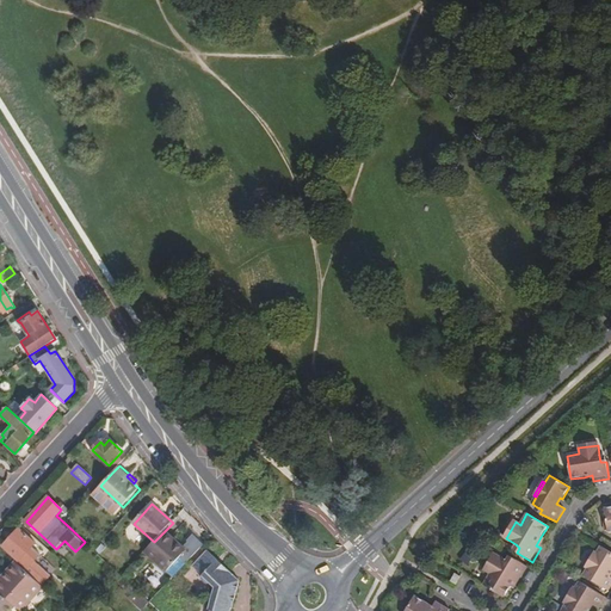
[(506,538),(516,522),(512,520),(503,537),(506,538)]
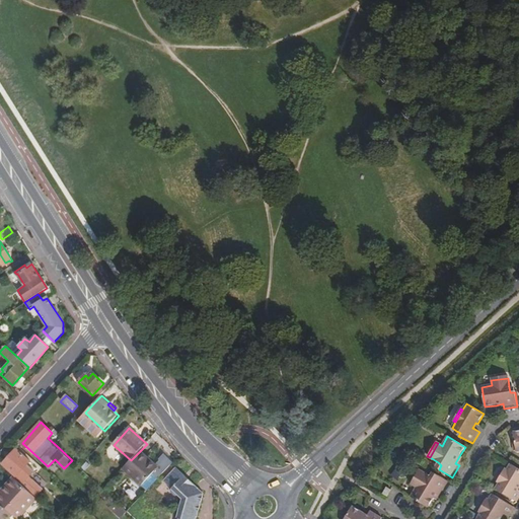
[(16,477),(14,479),(15,480),(26,490),(31,485),(24,478),(22,479),(18,475),(30,461),(16,449),(5,461),(0,456),(0,466),(0,467),(2,465),(16,477)]
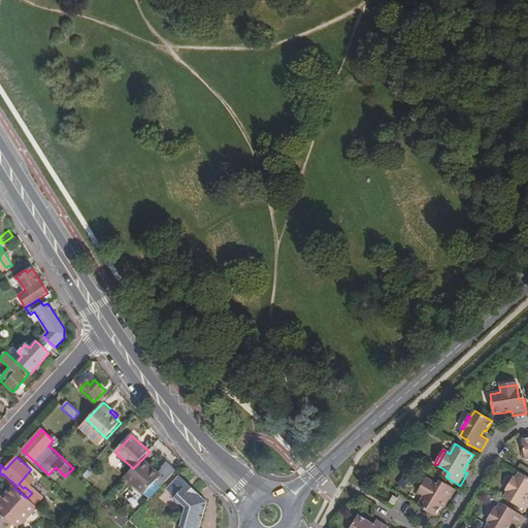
[(133,468),(126,476),(151,499),(177,470),(168,462),(163,467),(164,468),(159,474),(162,476),(160,479),(147,468),(150,465),(142,459),(133,468)]
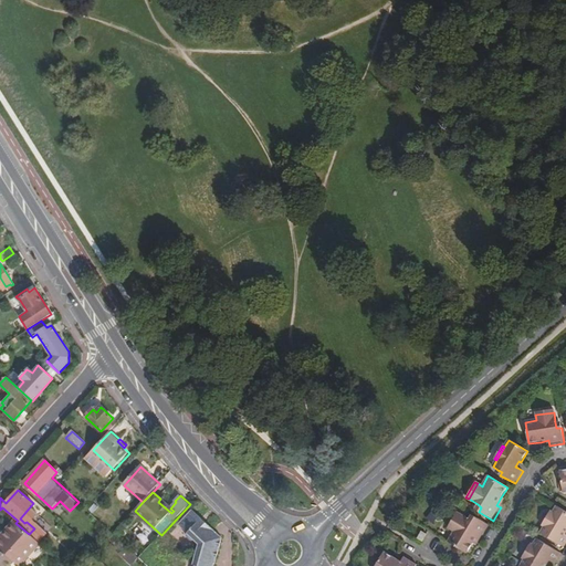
[(174,511),(170,509),(160,499),(158,502),(171,513),(174,511)]
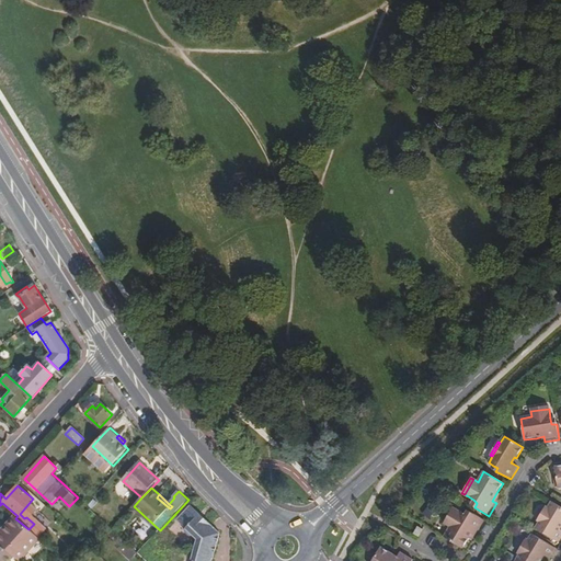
[(560,530),(560,529),(559,528),(560,523),(560,507),(551,502),(548,508),(540,521),(535,529),(559,542),(560,538),(560,530)]
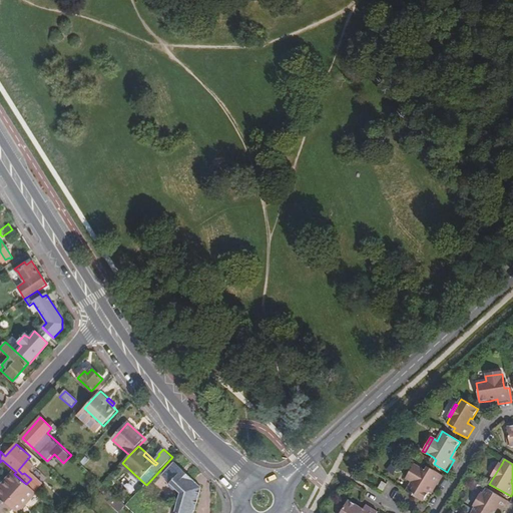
[(0,461),(0,486),(1,485),(4,487),(15,475),(14,474),(0,462),(0,461)]
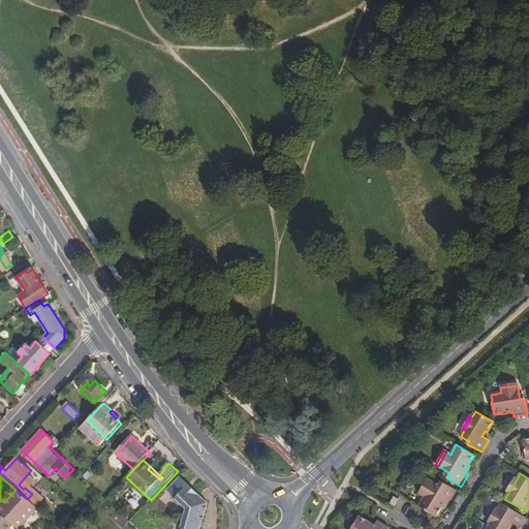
[(200,528),(208,502),(193,489),(191,491),(188,488),(190,486),(182,477),(169,490),(178,497),(185,504),(188,508),(183,528),(200,528)]
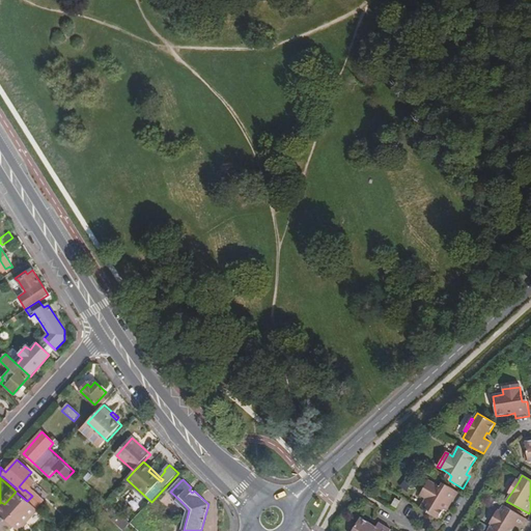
[(509,492),(511,493),(519,481),(515,479),(509,492)]
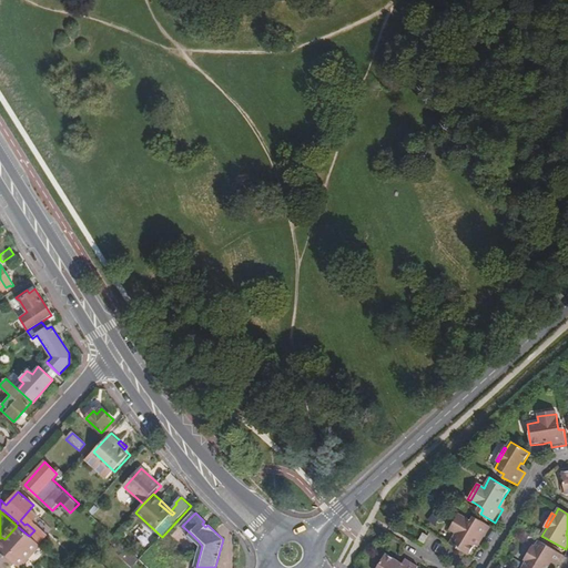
[(450,530),(452,531),(460,516),(458,515),(450,530)]
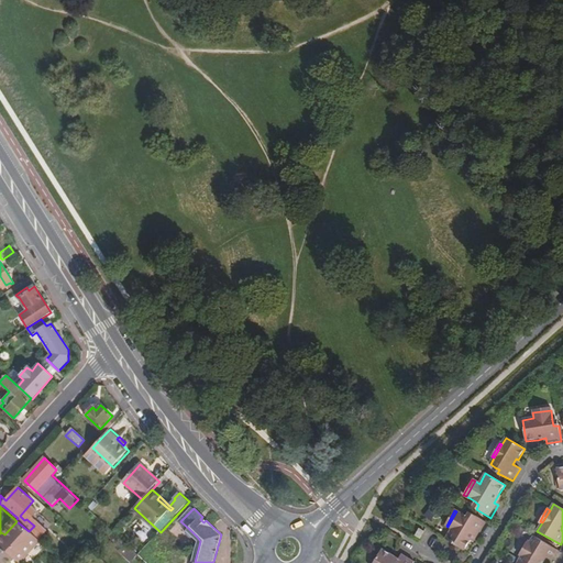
[(465,551),(472,540),(475,533),(479,536),(487,523),(473,515),(471,519),(466,517),(456,511),(448,527),(452,529),(446,540),(465,551)]
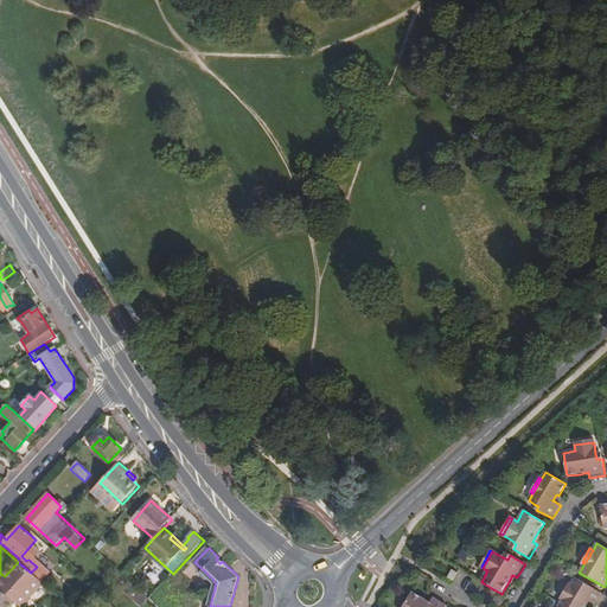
[(0,588),(16,602),(20,606),(42,582),(31,573),(18,562),(5,576),(1,574),(0,575),(0,588)]
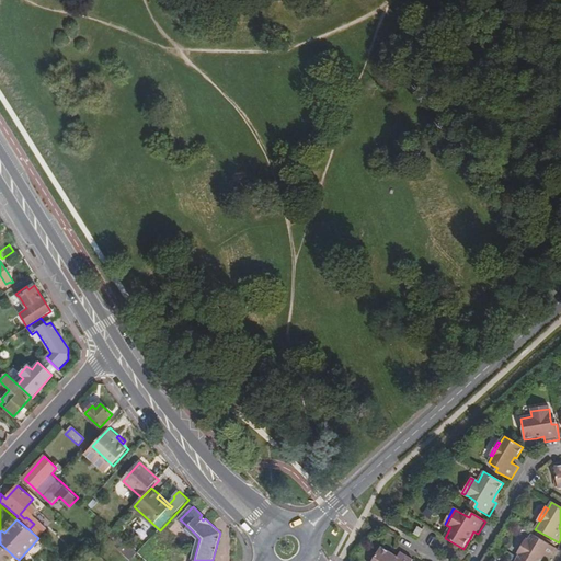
[(124,529),(118,524),(112,529),(117,535),(124,529)]
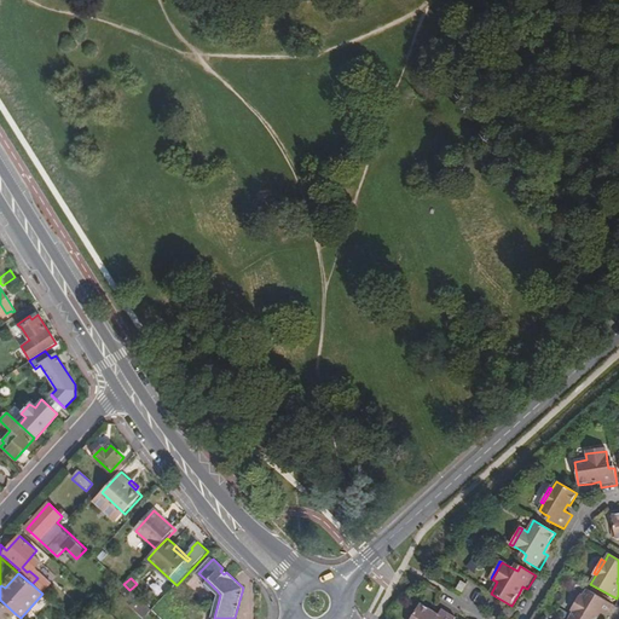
[(461,578),(455,588),(462,591),(467,583),(461,578)]
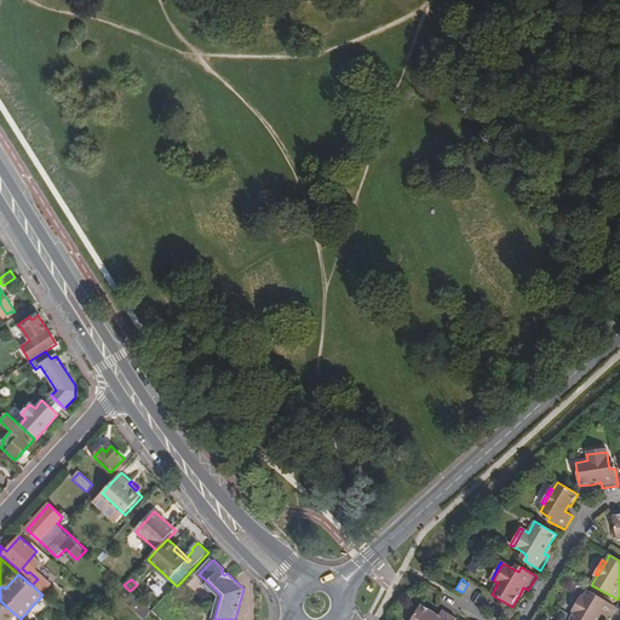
[(584,597),(575,610),(569,619),(598,619),(600,619),(597,618),(600,613),(602,614),(607,618),(614,607),(587,591),(584,597)]
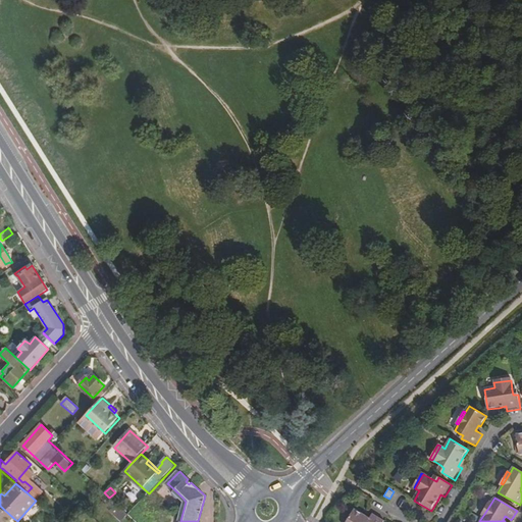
[(482,513),(484,514),(491,503),(489,502),(482,513)]
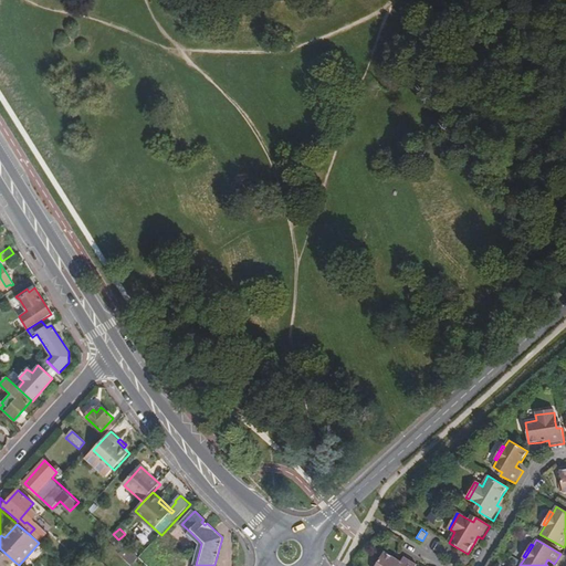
[(0,548),(0,565),(9,565),(14,562),(0,548)]
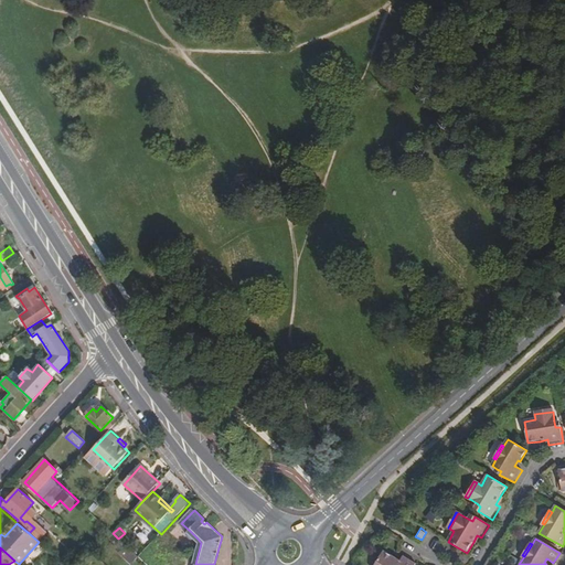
[(385,552),(376,564),(415,564),(416,564),(404,557),(401,562),(400,564),(395,562),(396,560),(385,552)]
